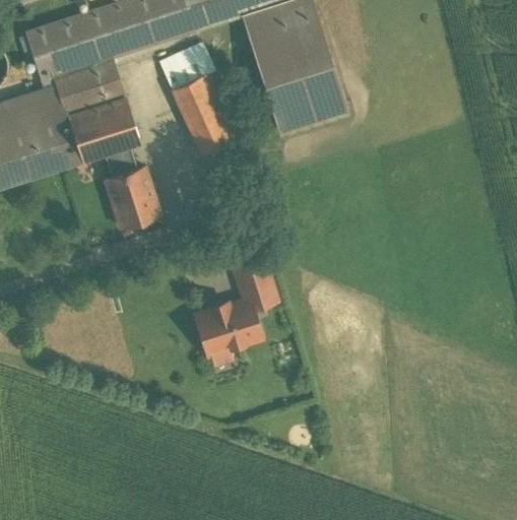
[(42,79),(0,92),(0,192),(145,145),(116,56),(240,15),(286,0),(100,0),(23,25),(42,79)]
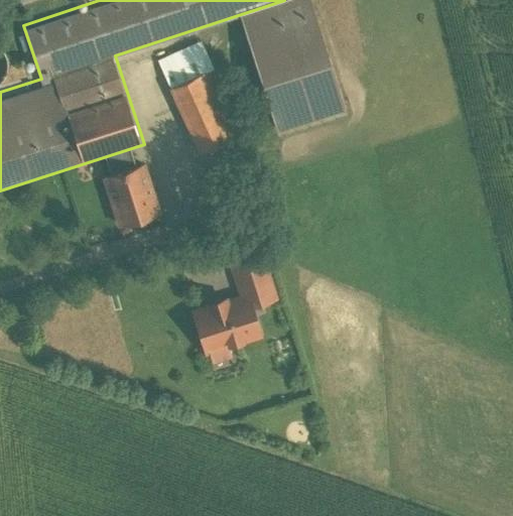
[(340,104),(304,0),(284,0),(238,15),(274,125),(340,104)]
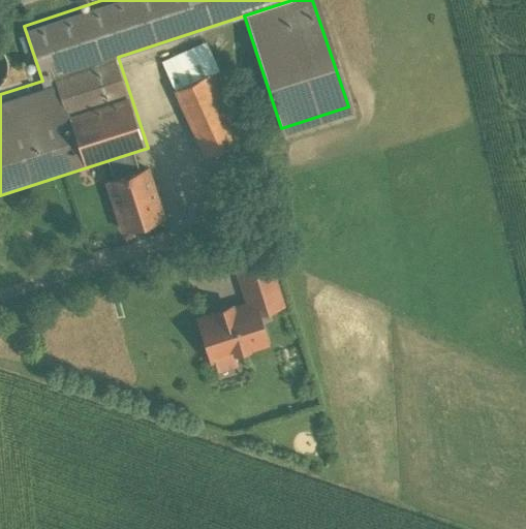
[(209,55),(165,75),(200,148),(244,127),(209,55)]
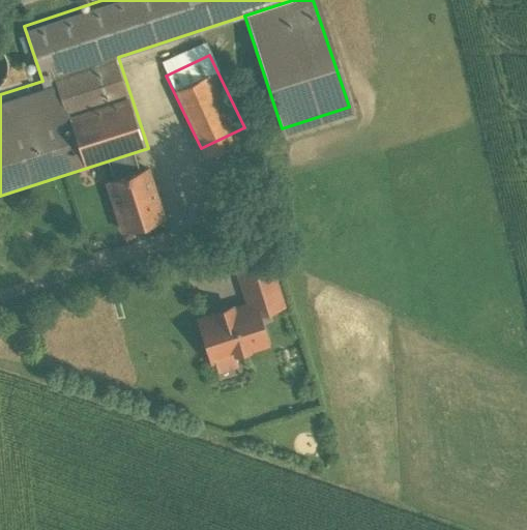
[(111,181),(126,231),(166,218),(150,169),(111,181)]
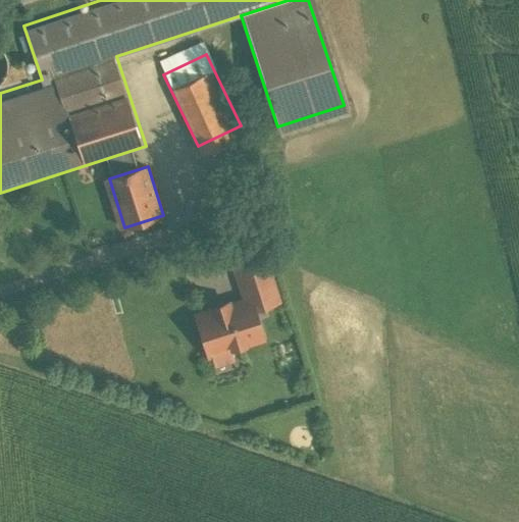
[(253,300),(256,309),(280,301),(267,260),(239,269),(249,301),(253,300)]
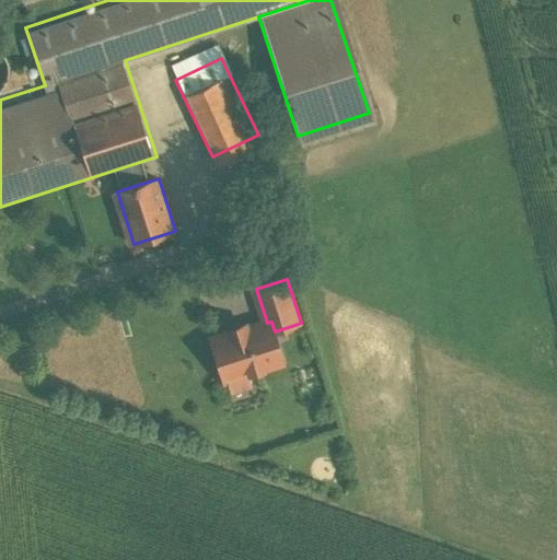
[(285,362),(275,331),(271,322),(267,323),(248,328),(247,325),(230,330),(232,335),(215,340),(227,380),(285,362)]
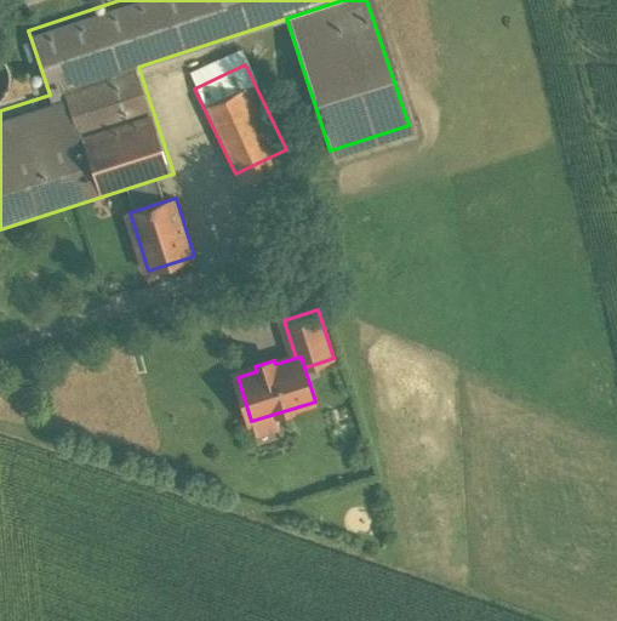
All buildings are outlined.
